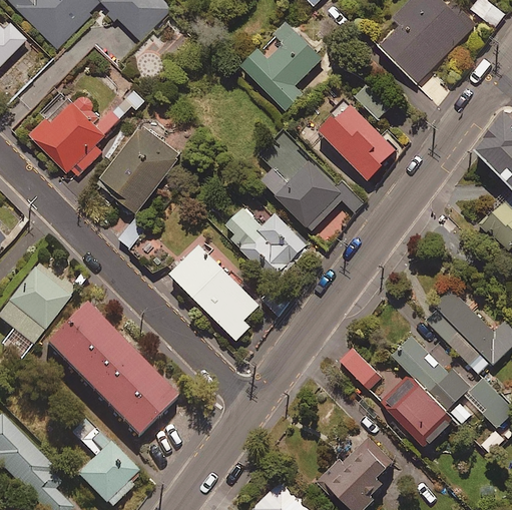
[(10,0),(55,47),(102,1),(103,0),(10,0)]
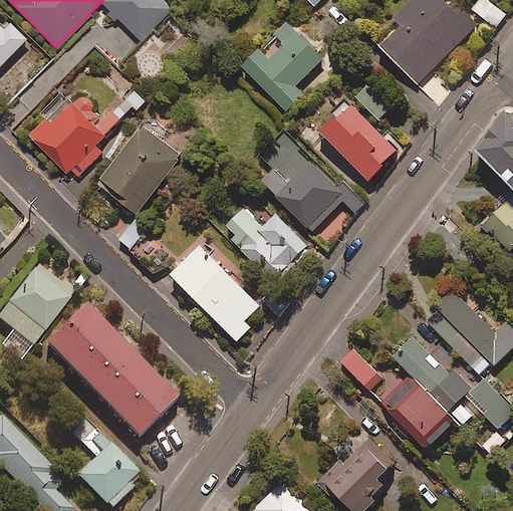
[(103,0),(102,1),(139,39),(171,8),(162,0),(103,0)]
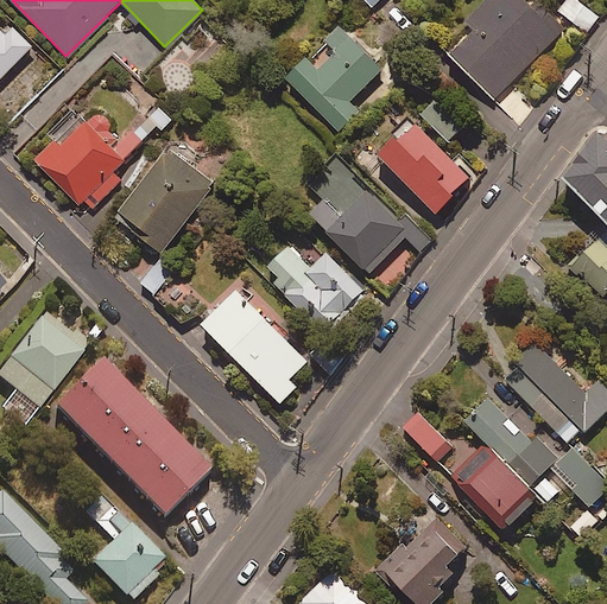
[(561,30),(529,0),(489,0),(468,23),(475,30),(450,55),(494,97),(561,30)]
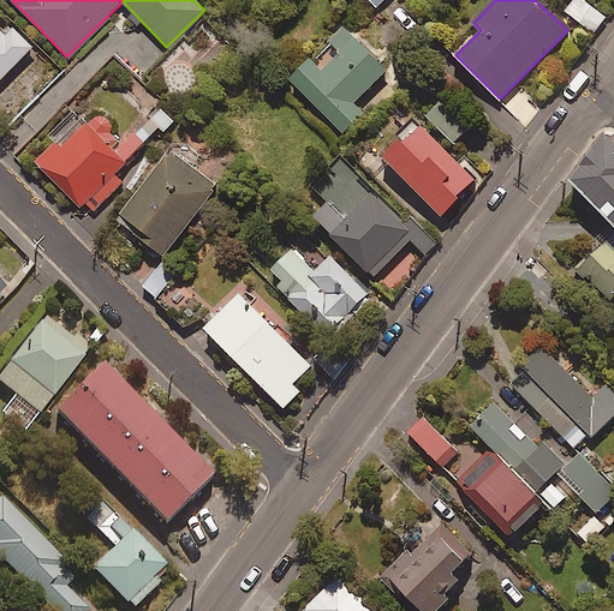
[(5,35),(0,29),(0,79),(33,46),(12,27),(5,35)]
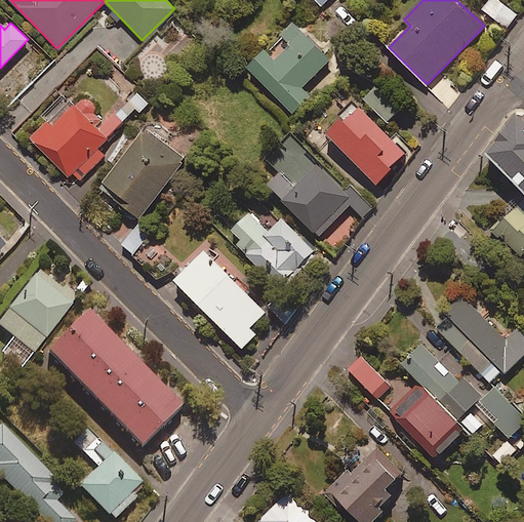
[(295,24),(282,36),(290,45),(276,59),(267,50),(247,69),(290,114),(310,95),(301,86),(329,59),(295,24)]
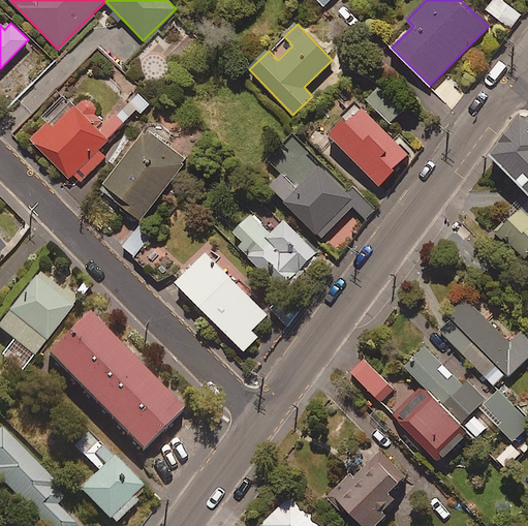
[(401,109),(377,87),(366,100),(389,122),(401,109)]
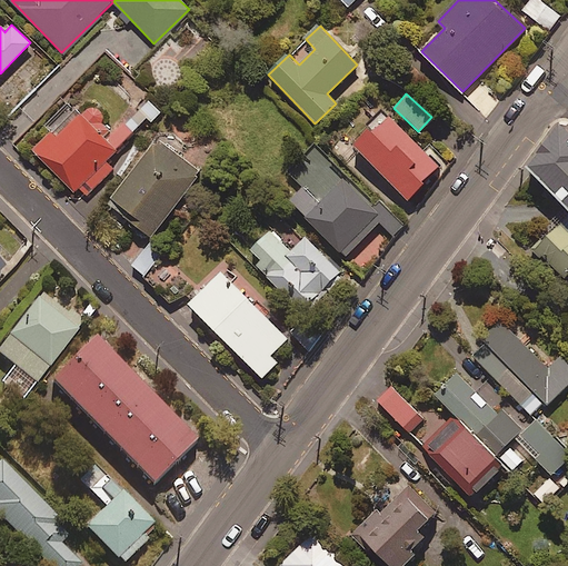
[(72,107),(30,148),(73,192),(116,151),(72,107)]
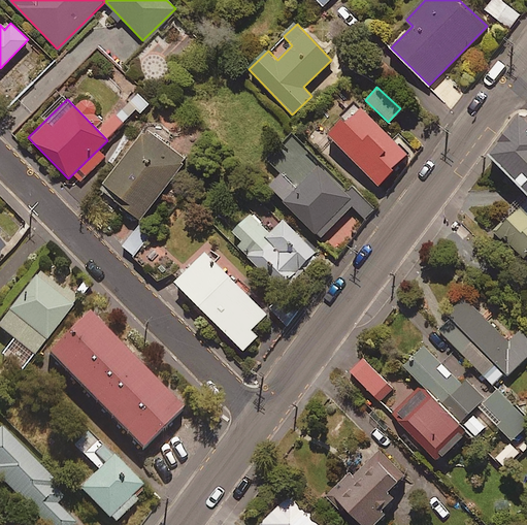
[(360,105),(328,135),(376,186),(408,156),(360,105)]
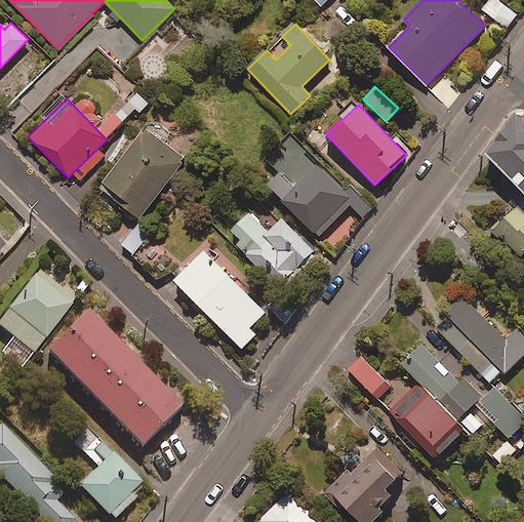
[(523,123),(514,114),(479,149),(523,194),(523,123)]
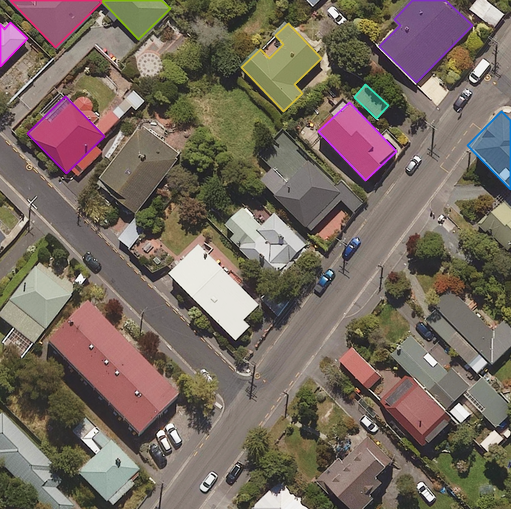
[(179,156),(142,127),(98,183),(136,212),(179,156)]
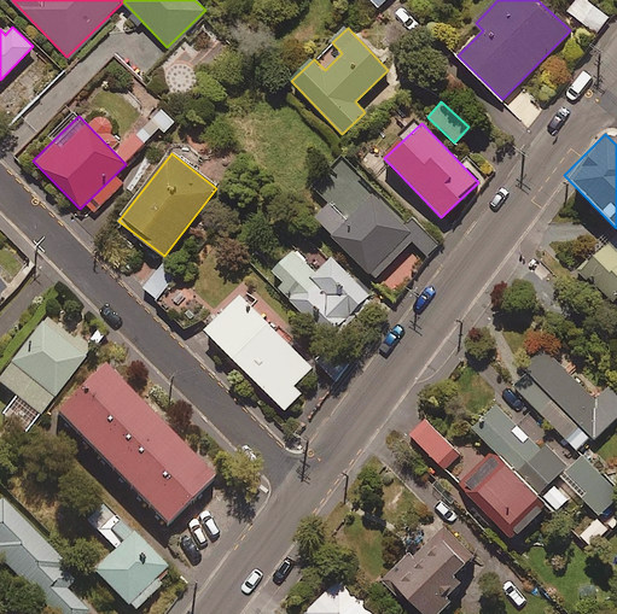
[(405,227),(373,196),(345,222),(329,205),(315,218),(373,279),(415,238),(405,227)]
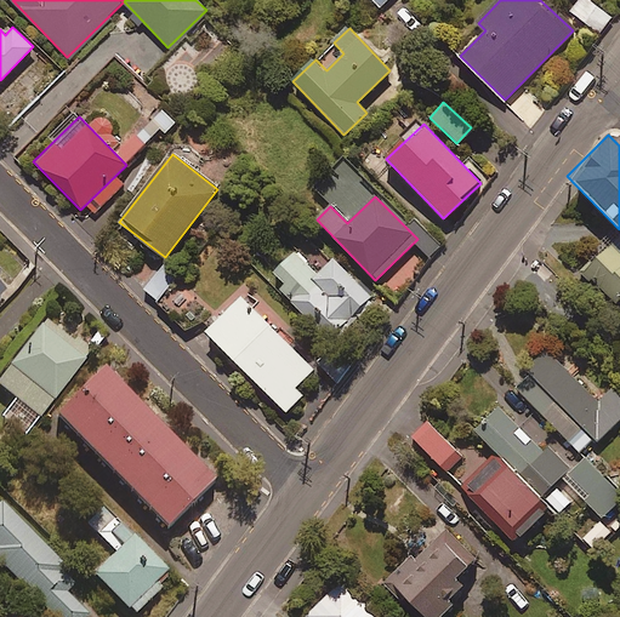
[(417,217),(407,228),(417,239),(431,253),(443,243),(417,217)]
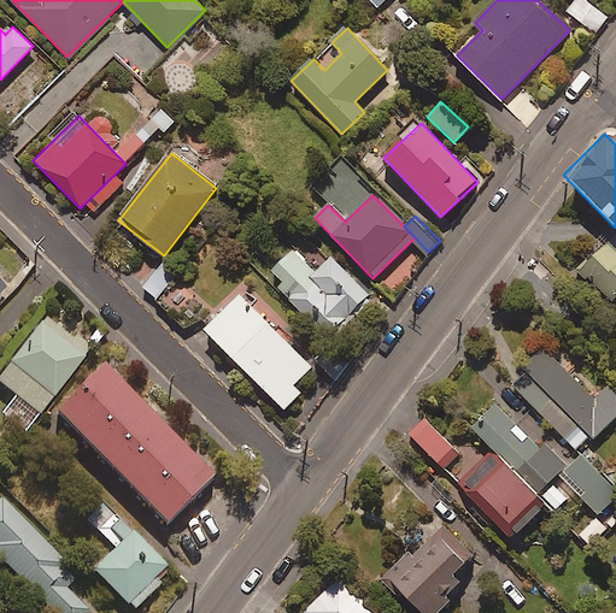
[(615,296),(615,235),(614,233),(579,270),(611,300),(615,296)]
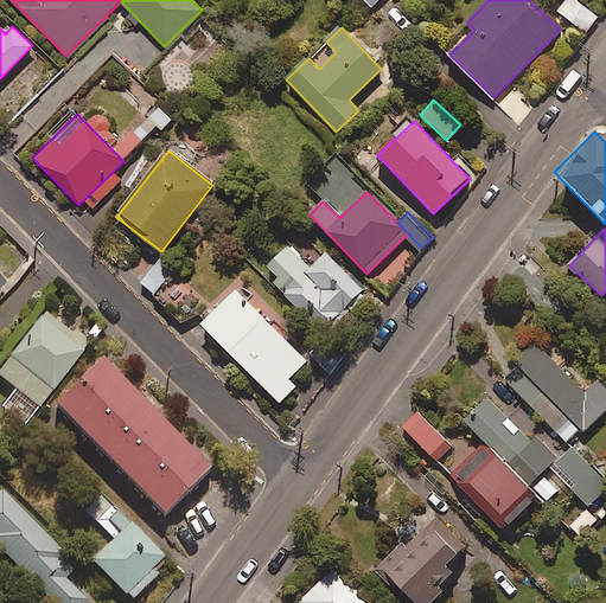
[(325,254),(311,269),(299,257),(301,254),(289,243),(266,268),(276,277),(270,284),(288,301),(325,334),(365,292),(325,254)]
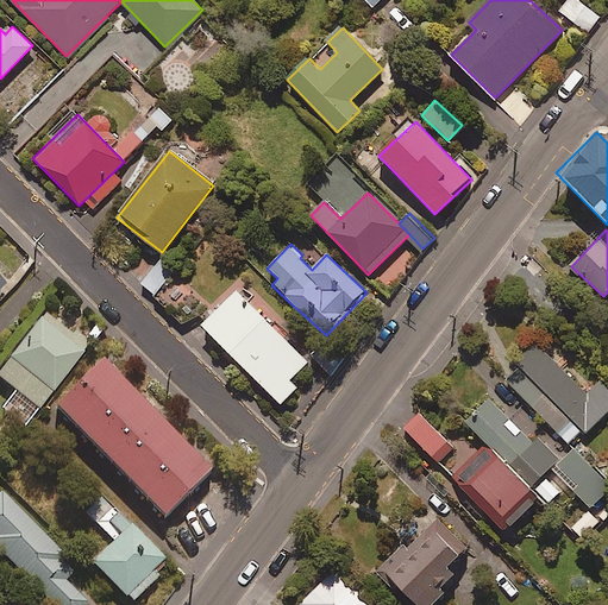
[(307,361),(236,292),(202,328),(281,403),(296,388),(289,380),(307,361)]
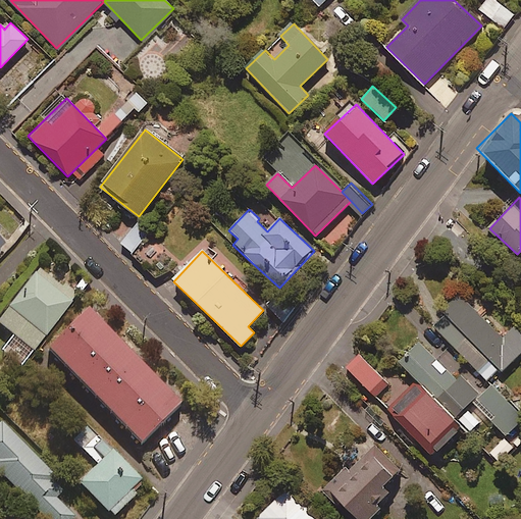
[(74,296),(39,268),(0,318),(0,326),(32,351),(74,296)]
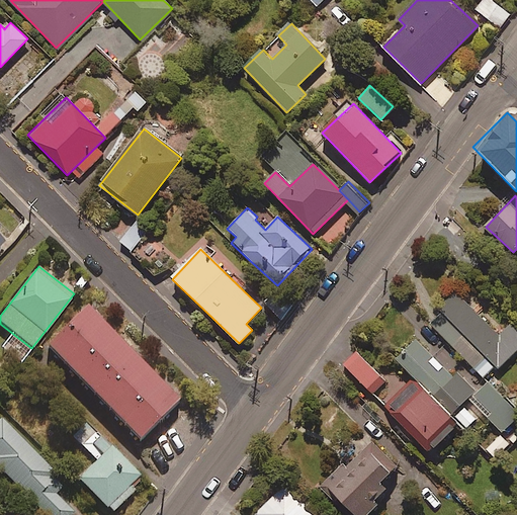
[(431,323),(484,377),(496,365),(498,368),(516,349),(516,331),(507,321),(497,331),(457,291),(442,306),(445,309),(431,323)]
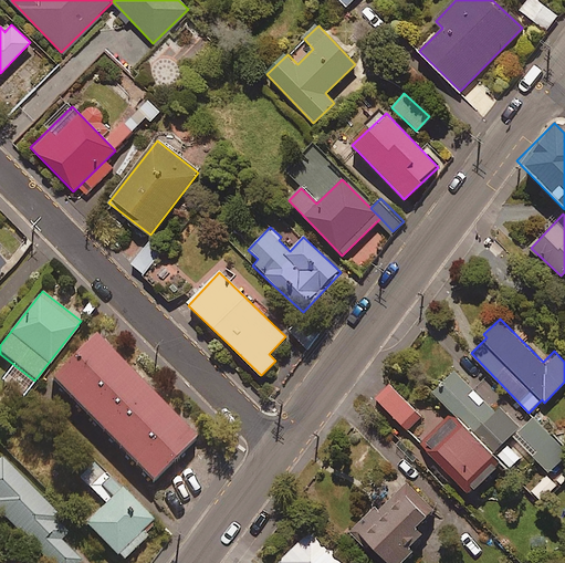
[(192,441),(93,341),(49,383),(105,440),(149,485),(192,441)]
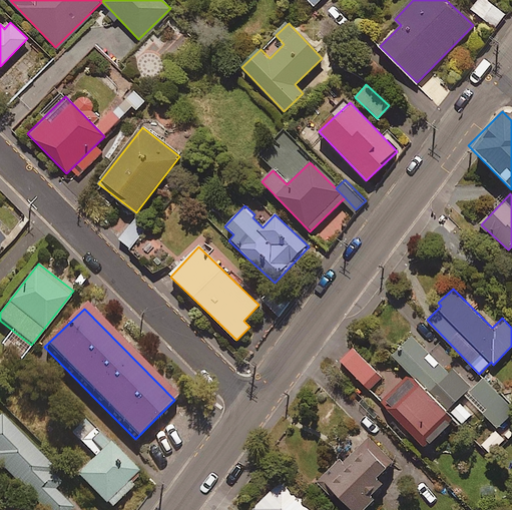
[(449,411),(469,390),(408,334),(389,356),(449,411)]
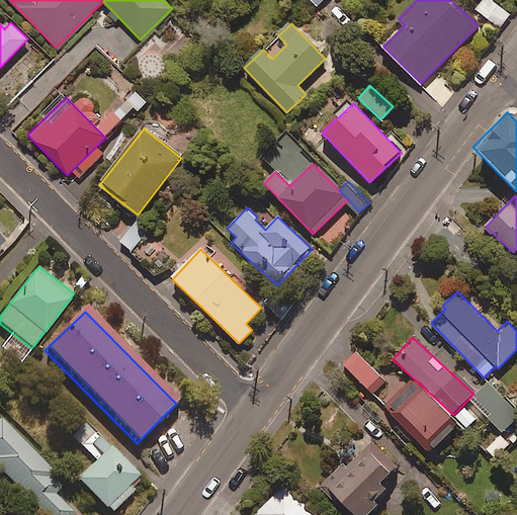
[(386,381),(355,353),(343,366),(374,395),(386,381)]
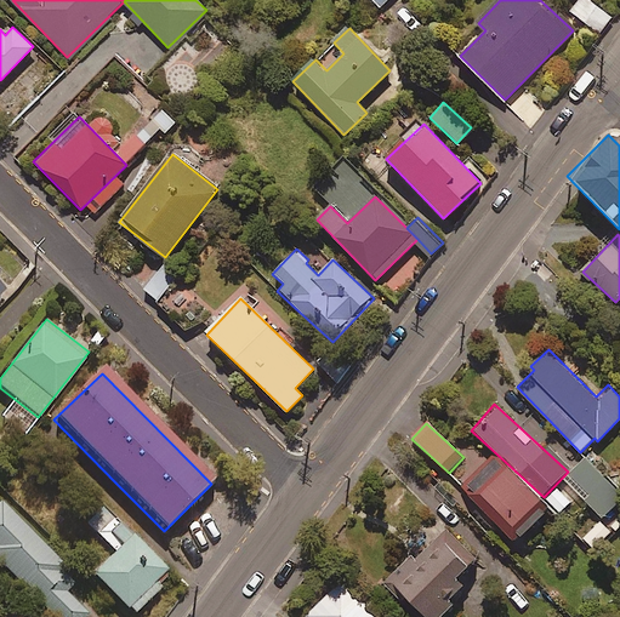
[(603,515),(619,496),(619,483),(589,453),(564,480),(603,515)]
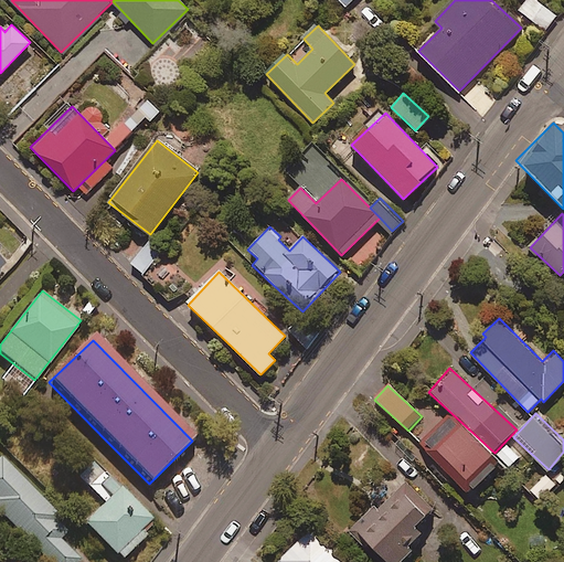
[(428,455),(448,432),(436,421),(415,443),(428,455)]
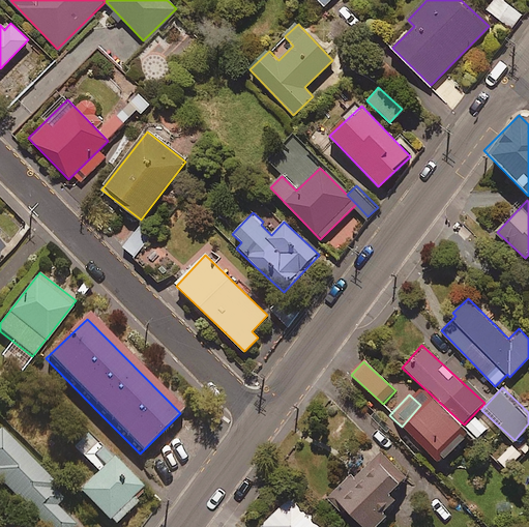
[(429,412),(407,436),(438,465),(460,441),(429,412)]
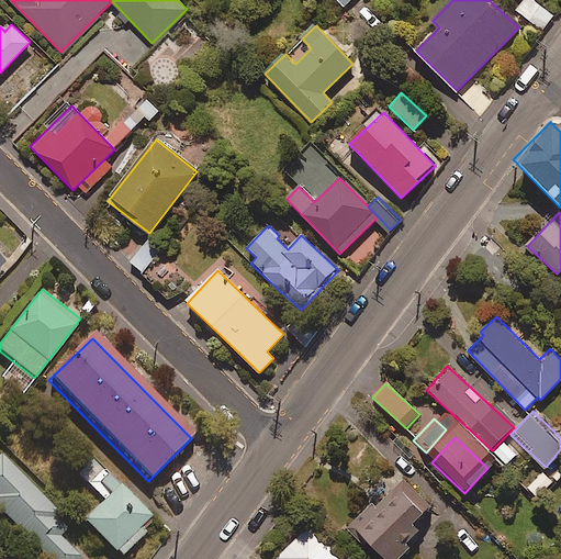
[(517,453),(504,442),(491,456),(503,468),(517,453)]
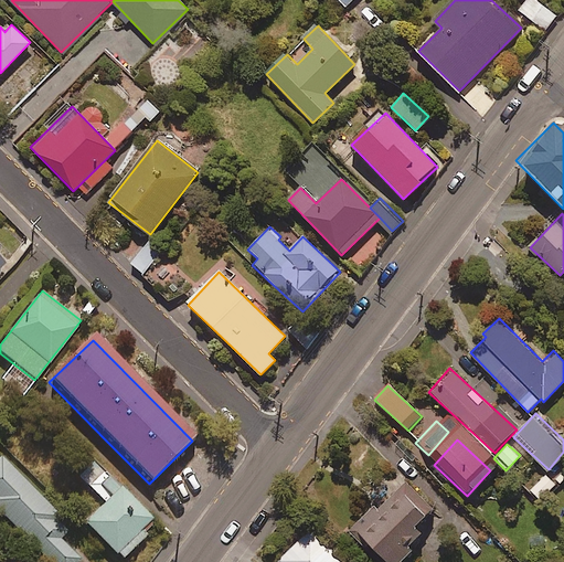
[(70,527),(0,460),(0,516),(49,561),(76,561),(80,559),(57,539),(70,527)]
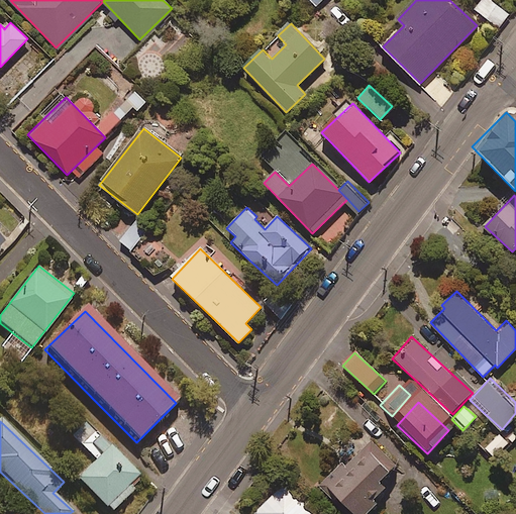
[(499,431),(483,448),(494,459),(515,435),(515,430),(514,429),(506,438),(499,431)]
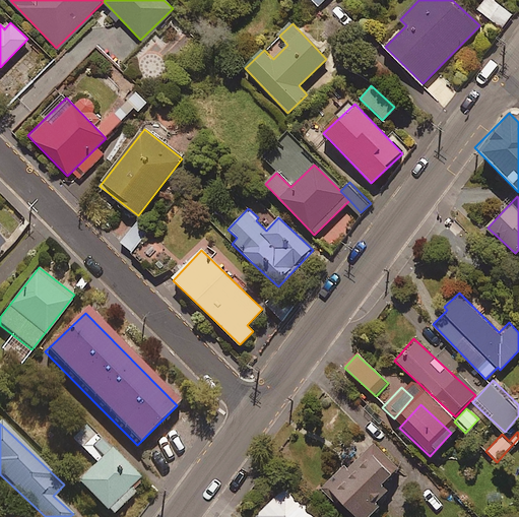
[(111,516),(134,493),(130,489),(140,478),(94,434),(80,447),(95,462),(76,481),(111,516)]
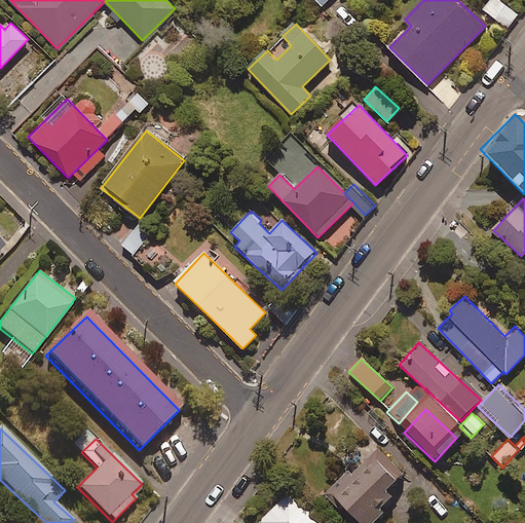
[(359,522),(373,522),(384,512),(381,509),(392,497),(387,492),(405,475),(378,449),(353,474),(348,469),(327,491),(359,522)]
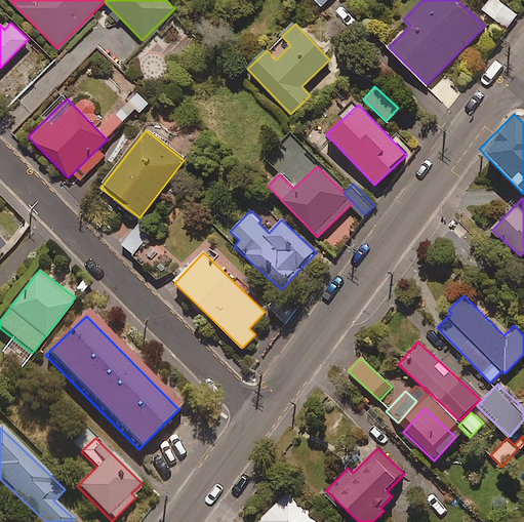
[(313,521),(293,502),(272,521),(313,521)]
